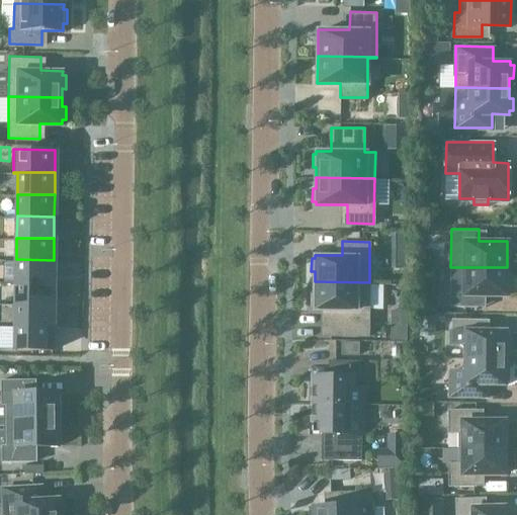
[(16,259),(16,281),(54,281),(54,260),(16,259)]
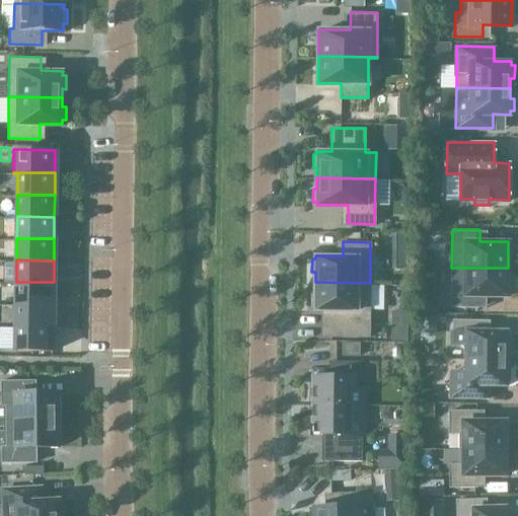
[(508,268),(451,268),(451,306),(478,306),(478,294),(507,294),(508,268)]
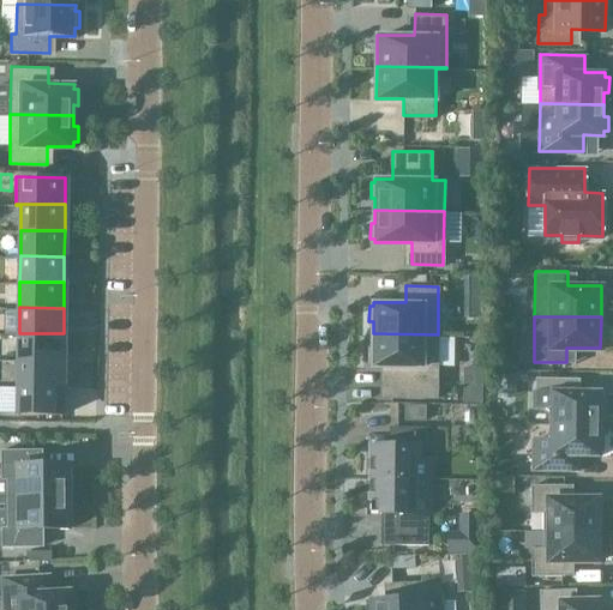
[(64,333),(19,333),(18,360),(62,360),(64,333)]
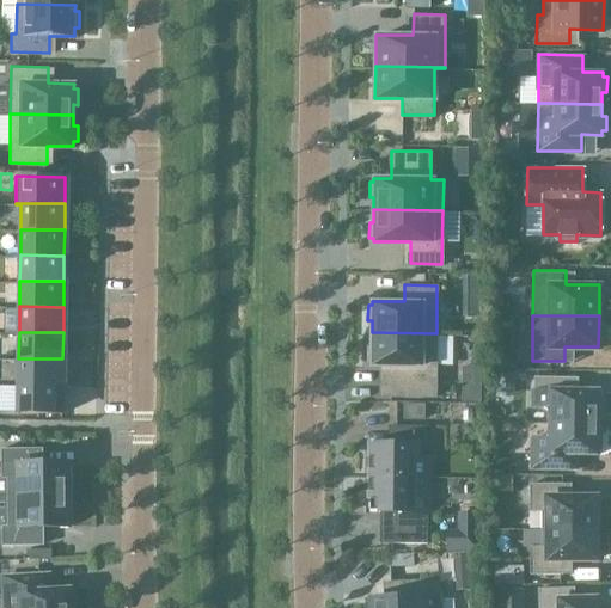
[(437,333),(372,332),(371,345),(367,345),(367,361),(371,361),(371,364),(384,364),(384,372),(380,372),(380,394),(435,395),(437,333)]
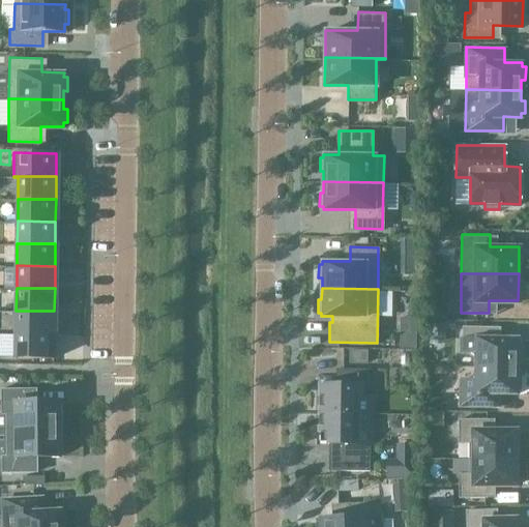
[(16,311),(16,332),(54,333),(54,311),(16,311)]
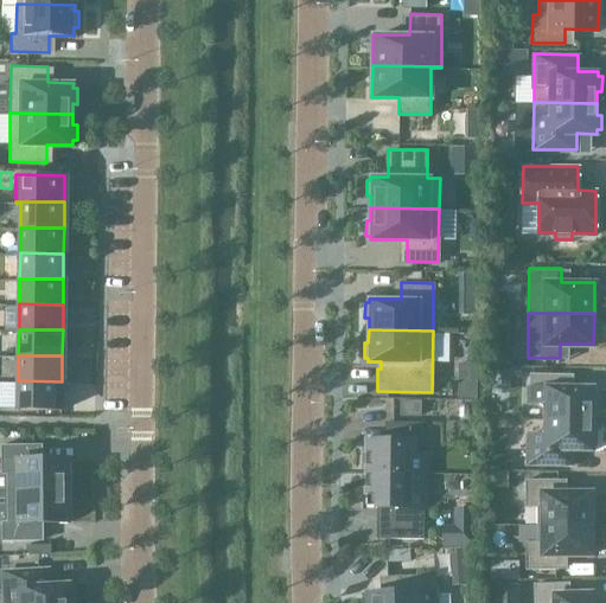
[(573,372),(529,372),(529,402),(540,402),(550,408),(550,417),(592,417),(592,412),(597,412),(598,391),(593,391),(593,386),(573,386),(573,372)]
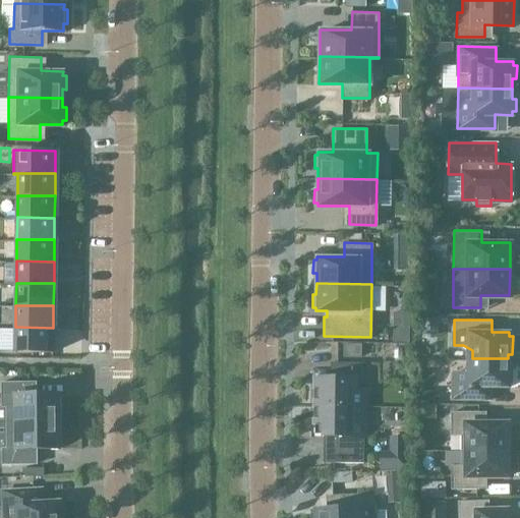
[(15,327),(15,350),(53,350),(53,328),(15,327)]
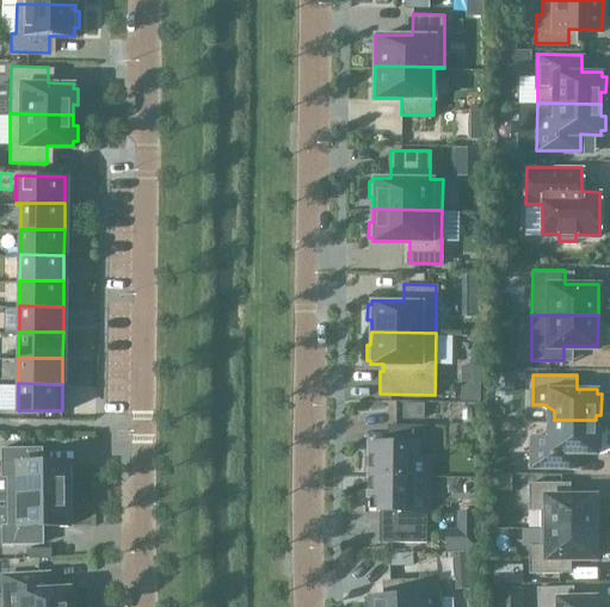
[(533,435),(531,465),(575,465),(575,451),(596,452),(596,447),(601,447),(601,426),(596,426),(596,420),(554,420),(554,429),(542,435),(533,435)]
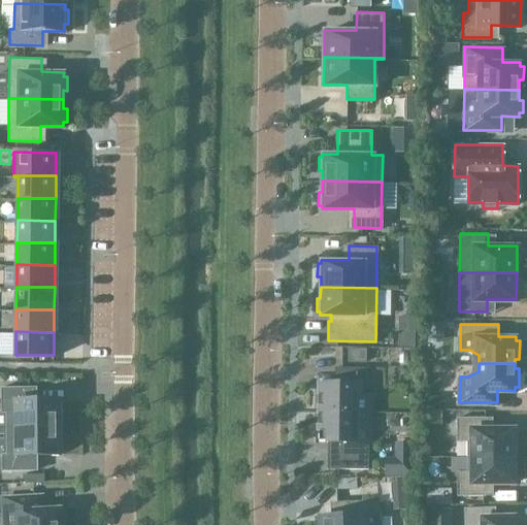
[(319,382),(319,409),(369,411),(369,394),(359,394),(360,365),(339,365),(339,382),(319,382)]
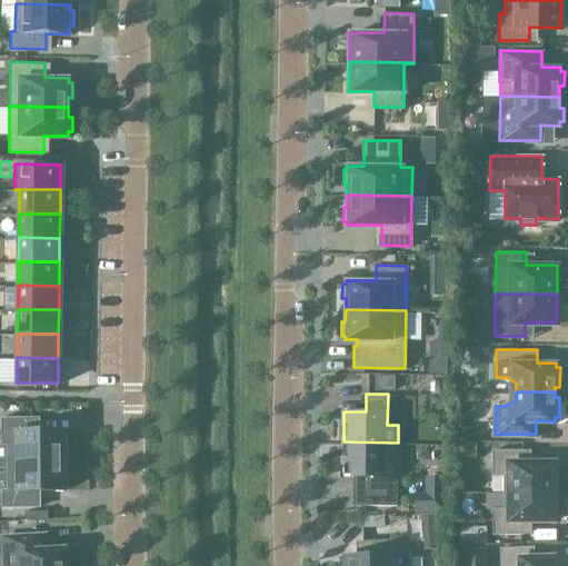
[(31,415),(1,416),(1,444),(7,444),(7,459),(63,459),(62,430),(31,430),(31,415)]
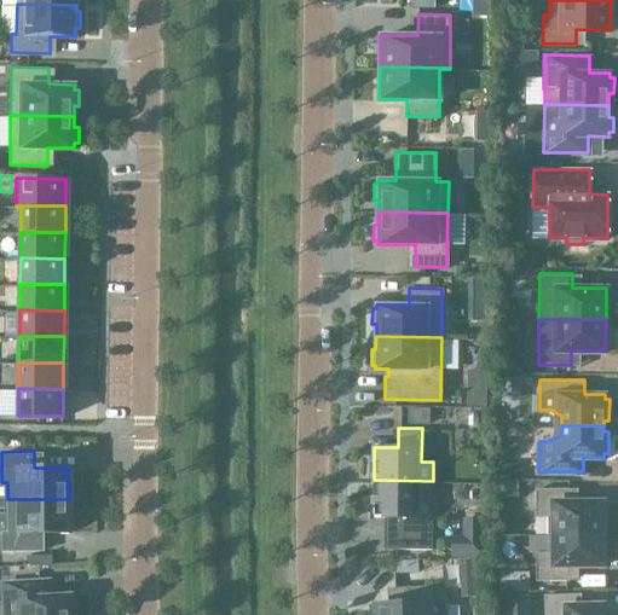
[(433,481),(374,480),(374,504),(374,515),(397,516),(396,547),(420,547),(420,516),(433,516),(433,481)]
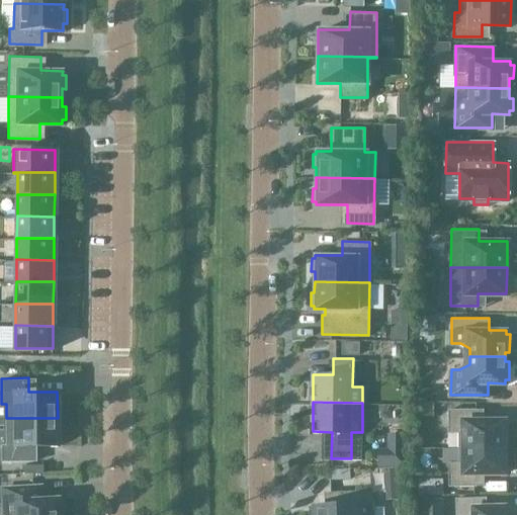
[(476,408),(448,408),(448,431),(458,431),(458,446),(504,446),(504,420),(476,420),(476,408)]
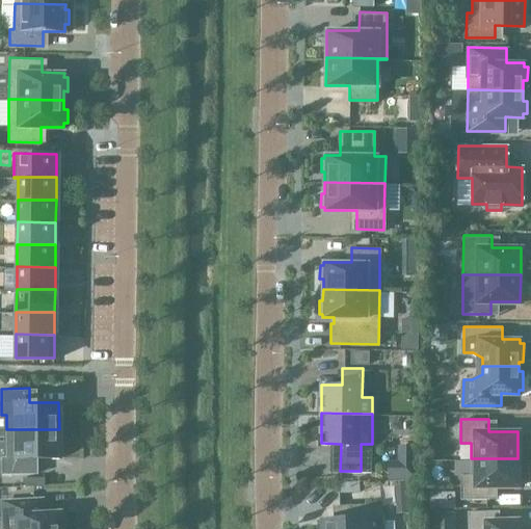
[(59,429),(6,429),(6,455),(1,455),(2,473),(33,473),(33,459),(36,456),(59,456),(59,429)]
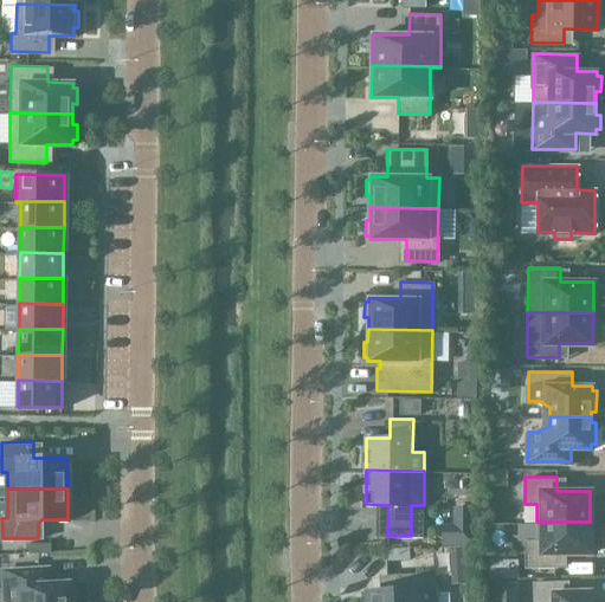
[(590,522),(536,522),(536,539),(525,539),(525,567),(558,567),(558,552),(591,552),(590,522)]
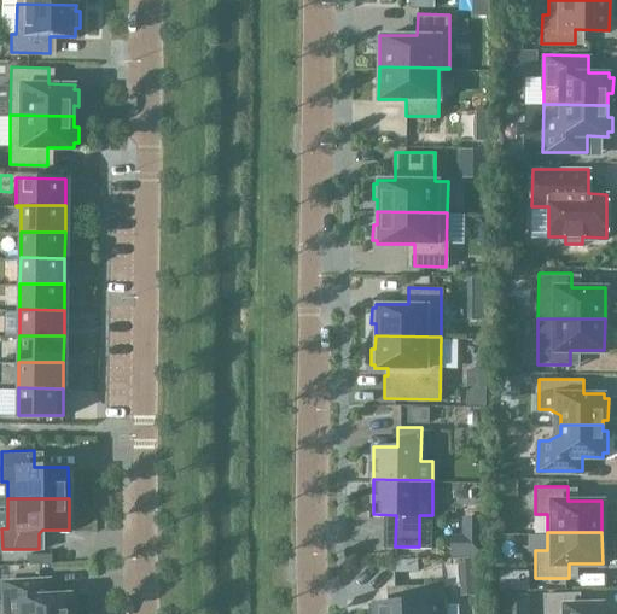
[(46,578),(4,580),(5,613),(73,613),(76,613),(75,598),(70,598),(70,594),(51,594),(47,591),(46,578)]
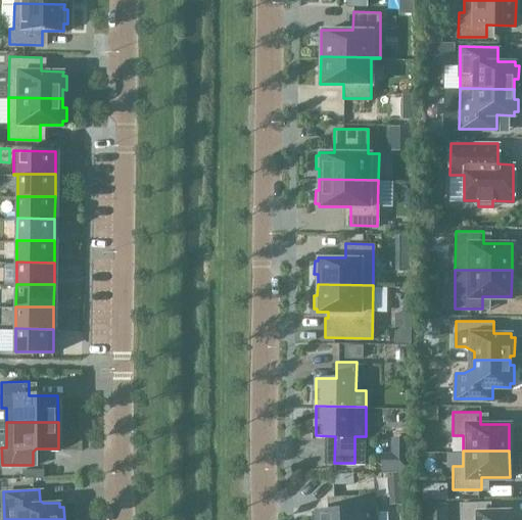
[(376,519),(375,493),(333,495),(334,510),(317,511),(317,519),(376,519)]
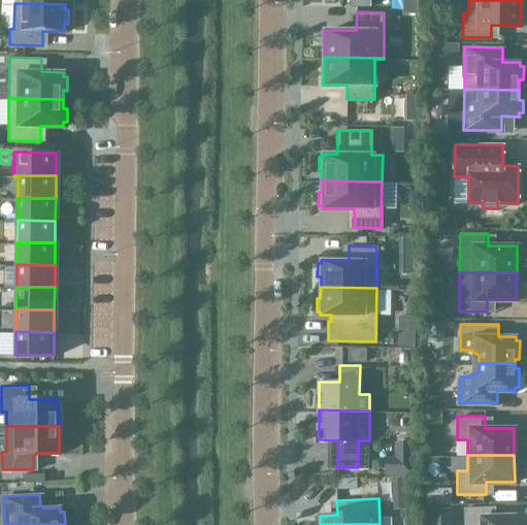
[(495,505),(464,506),(464,524),(514,524),(514,515),(495,516),(495,505)]
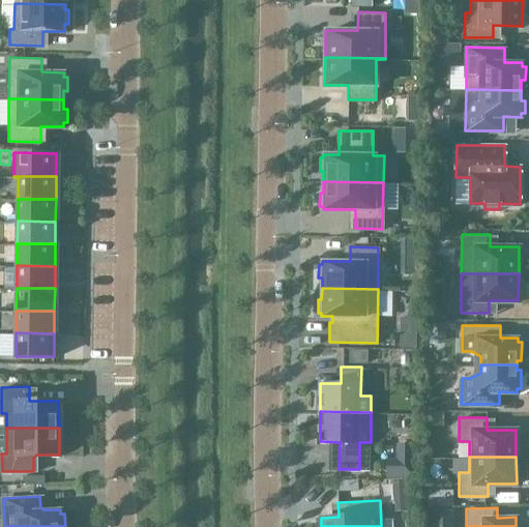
[(452,526),(452,517),(432,518),(432,526),(452,526)]
